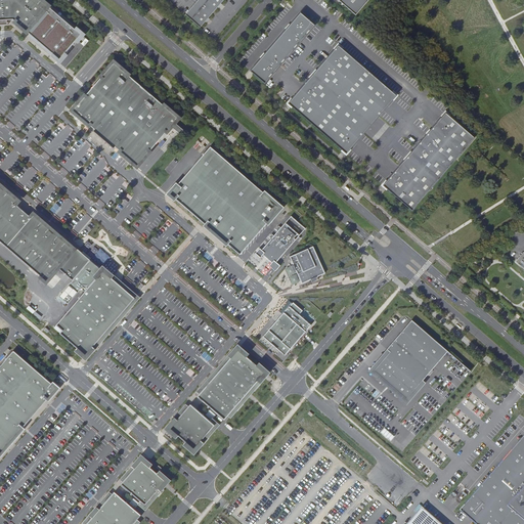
[(0,0),(0,19),(12,19),(27,31),(48,6),(41,0),(0,0)]
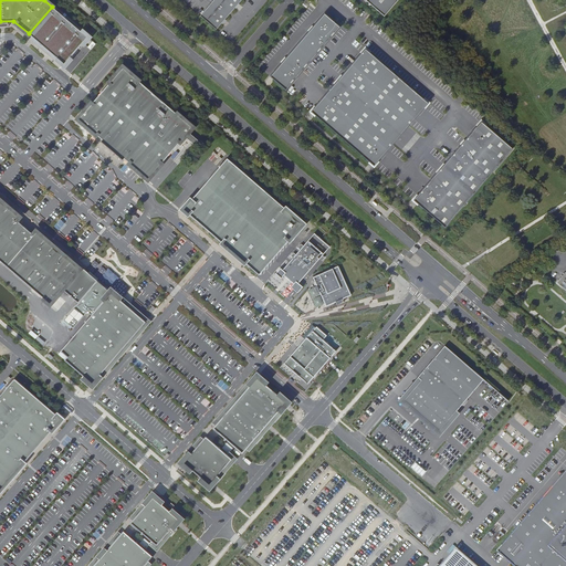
[(213,0),(200,16),(216,30),(241,0),(213,0)]
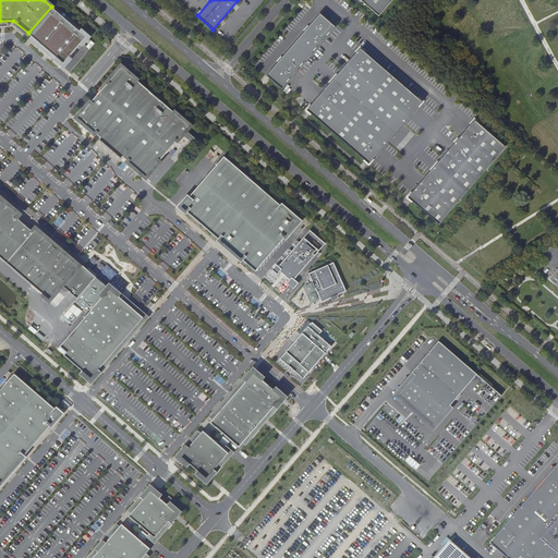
[(360,0),(378,16),(392,0),(360,0)]
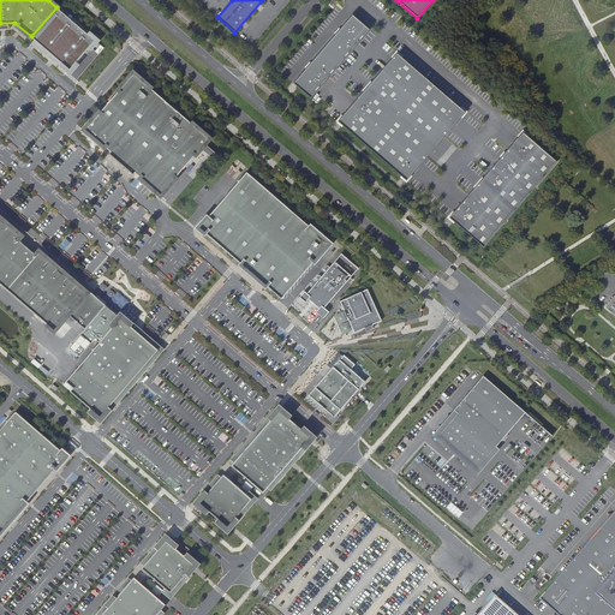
[(293,83),(311,97),(370,30),(353,15),(293,83)]
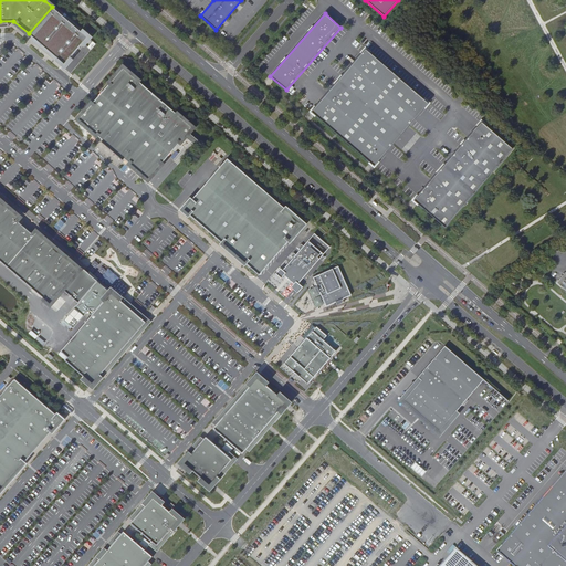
[(311,112),(374,166),(428,103),(366,49),(311,112)]
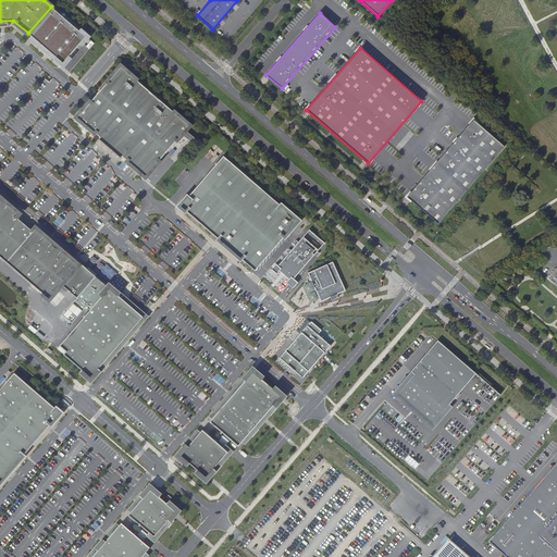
[(121,66),(77,118),(100,137),(99,139),(121,158),(122,156),(146,176),(182,135),(185,130),(189,125),(121,66)]
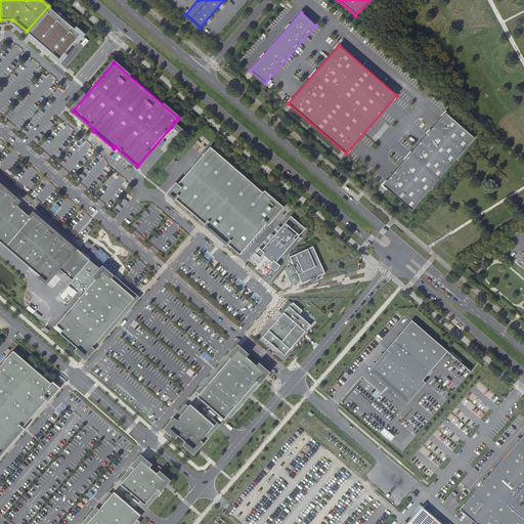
[(383,185),(412,211),(475,137),(445,113),(383,185)]
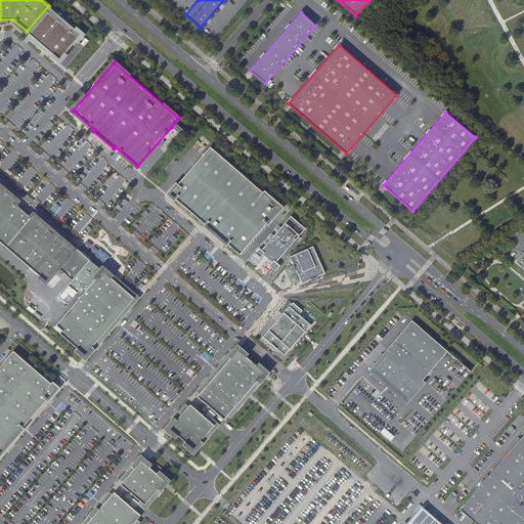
[(174,122),(171,127),(180,134),(183,130),(174,122)]
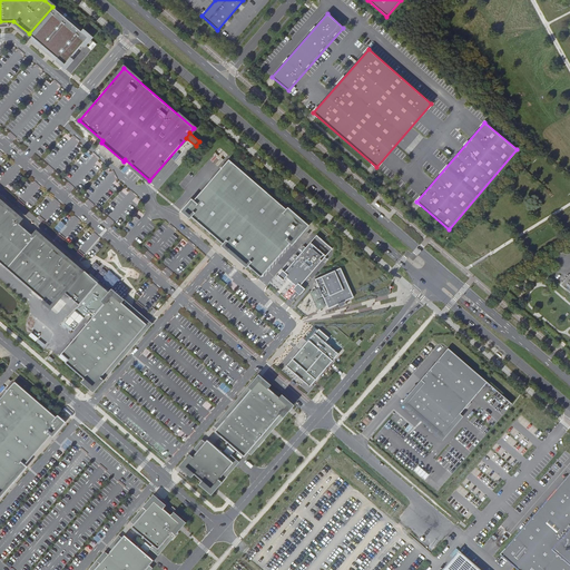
[(308,224),(226,159),(184,209),(259,274),(308,224)]
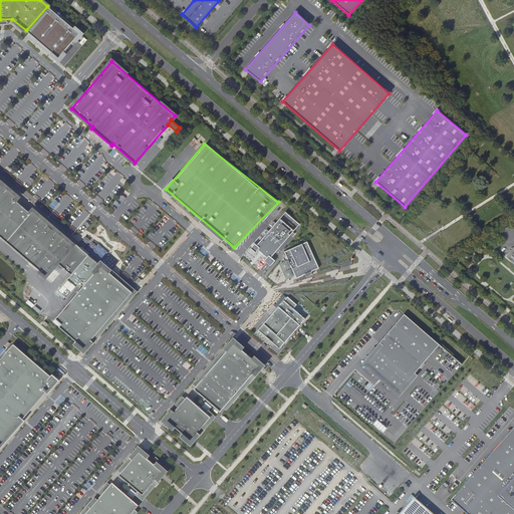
[(0,236),(45,276),(72,245),(59,233),(61,231),(48,220),(46,222),(32,211),(30,214),(15,200),(17,197),(9,191),(11,188),(0,178),(0,236)]
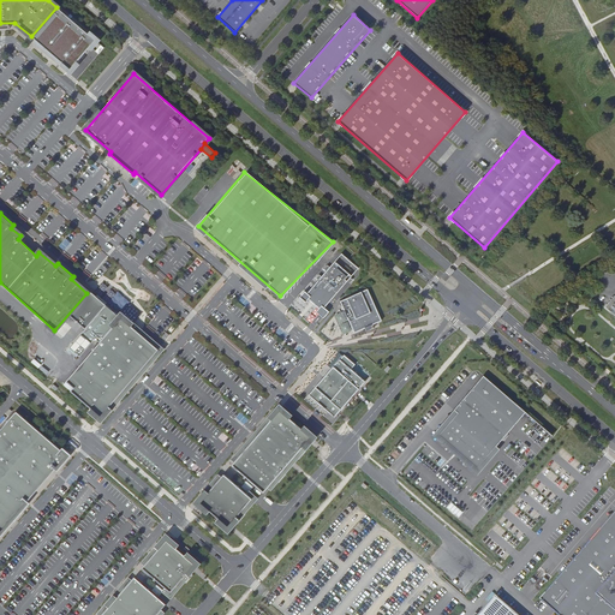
[(352,275),(335,262),(309,293),(305,291),(300,297),(306,302),(310,299),(321,308),(317,311),(322,316),(324,317),(329,311),(328,309),(326,308),(352,275)]
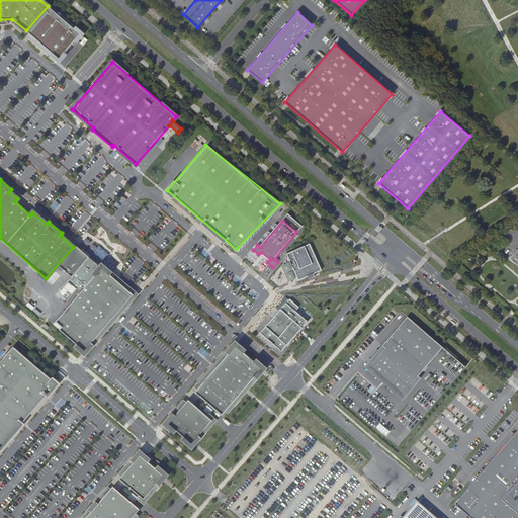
[(322,270),(311,244),(286,254),(297,280),(322,270)]
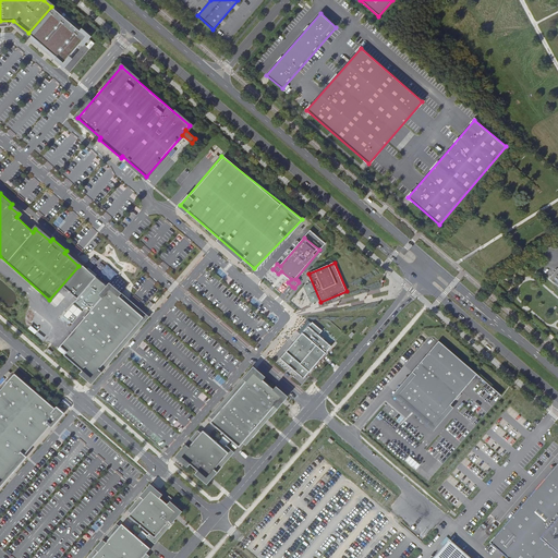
[(557,266),(546,281),(557,291),(557,266)]
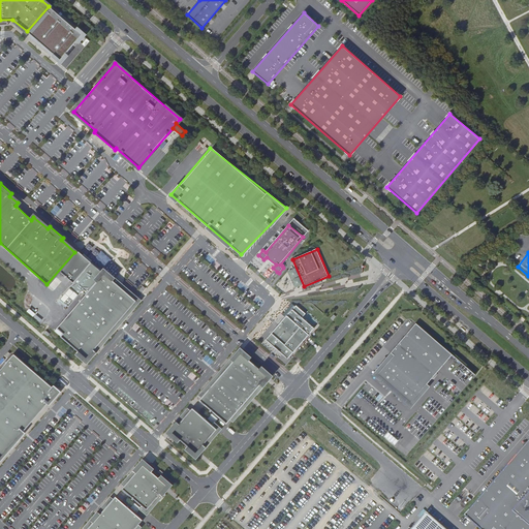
[(115,277),(102,266),(96,273),(90,280),(94,283),(71,309),(56,328),(61,333),(58,336),(74,350),(70,354),(81,364),(92,350),(89,347),(132,298),(112,280),(115,277)]
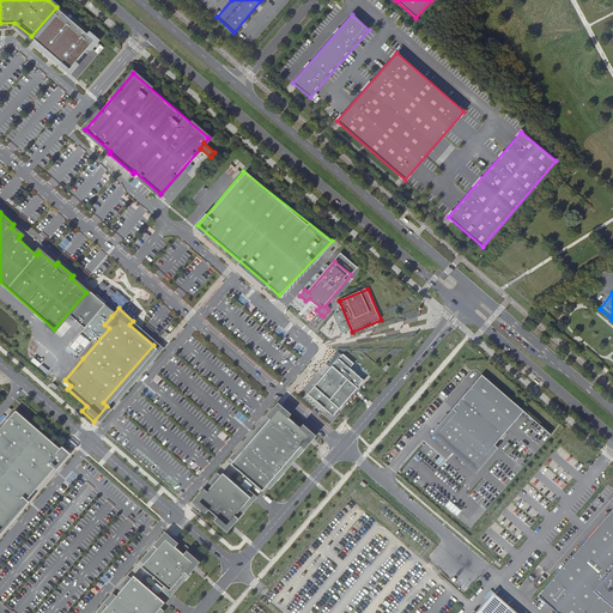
[(341,357),(328,372),(354,395),(368,381),(341,357)]
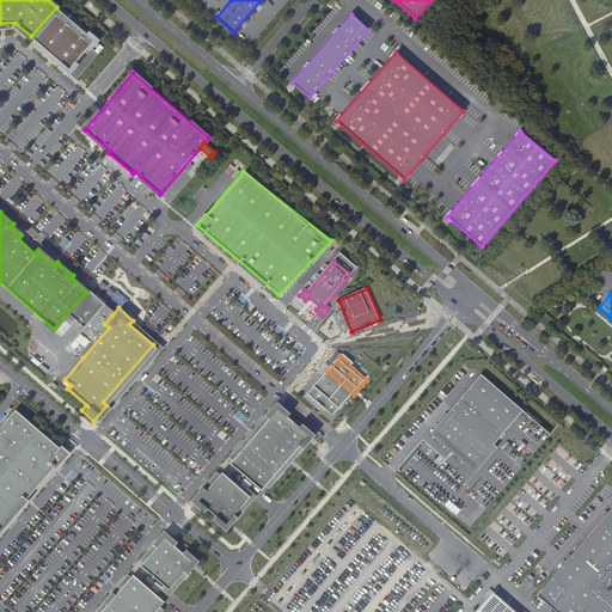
[(527,410),(484,369),(434,428),(476,464),(527,410)]
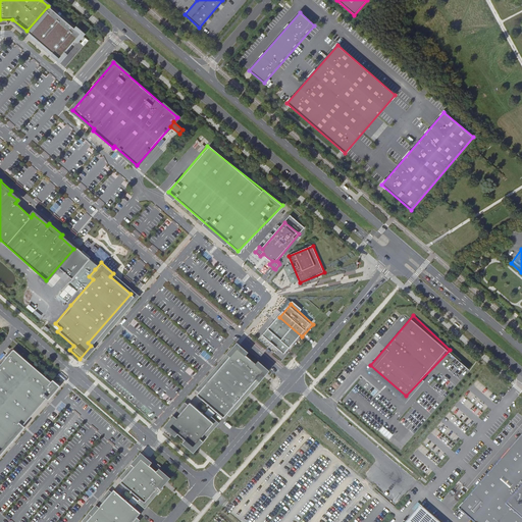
[(279,317),(262,336),(284,356),(302,336),(279,317)]
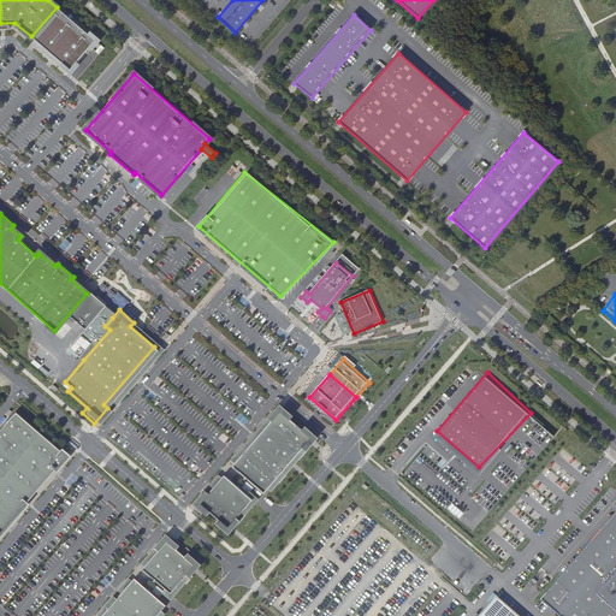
[(289,414),(277,402),(264,418),(268,421),(231,465),(262,492),(313,436),(300,425),(297,427),(286,418),(289,414)]
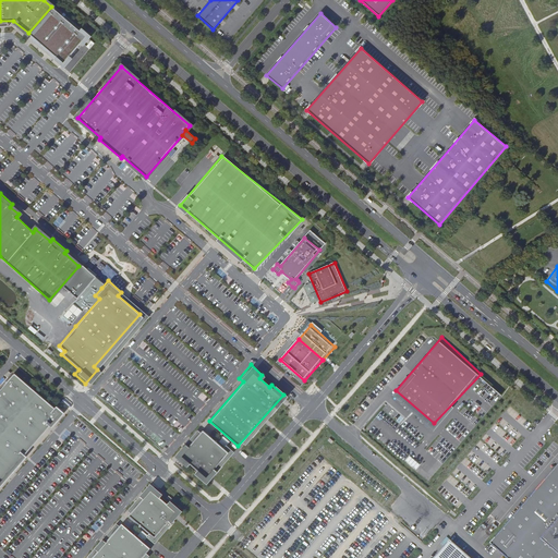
[(0,485),(61,414),(14,374),(0,390),(0,485)]
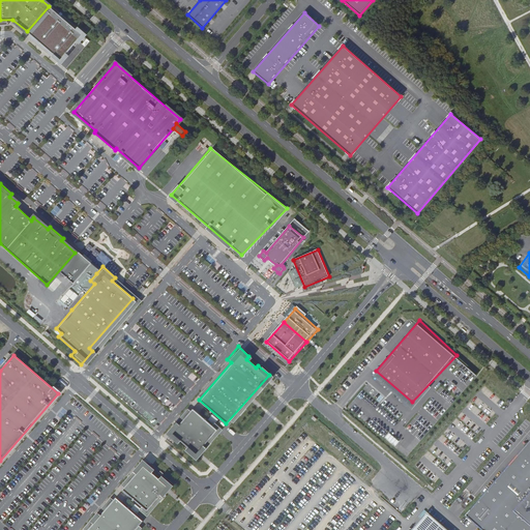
[(207,356),(204,359),(209,365),(212,362),(207,356)]
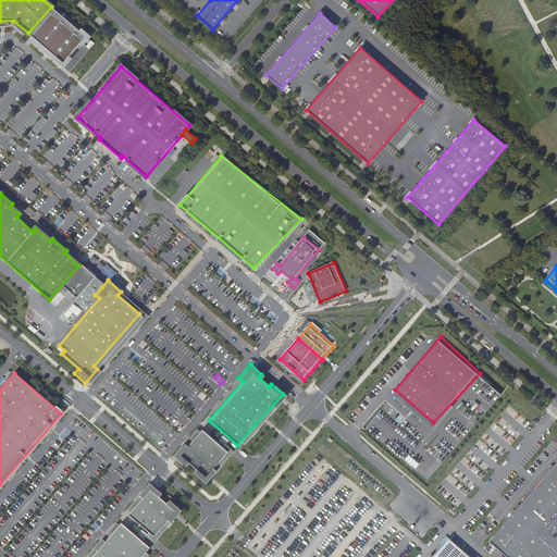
[(485,392),(489,398),(485,399),(489,404),(500,398),(495,386),(485,392)]
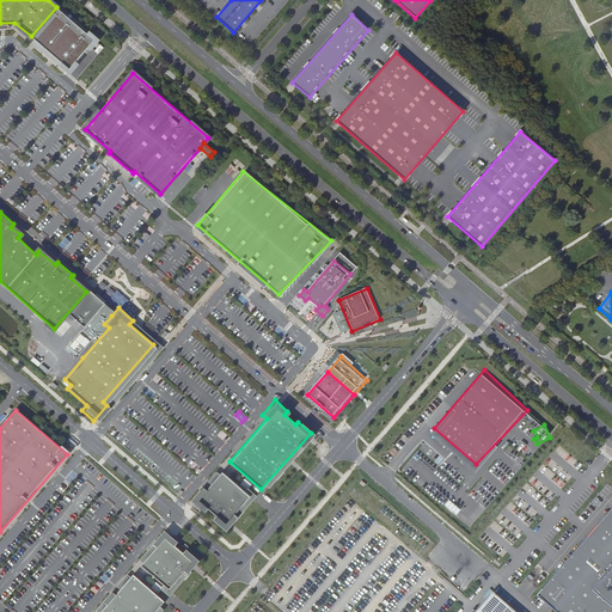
[(250,495),(222,471),(204,493),(201,489),(190,502),(224,531),(237,516),(233,513),(250,495)]
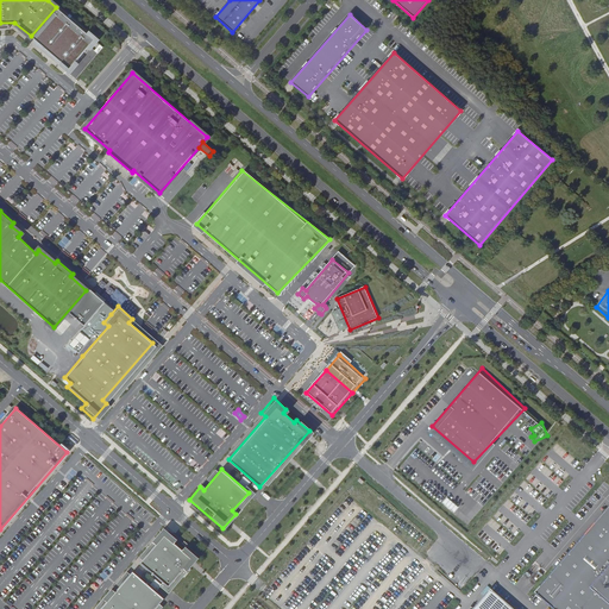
[(453,512),(458,507),(447,498),(444,503),(453,512)]
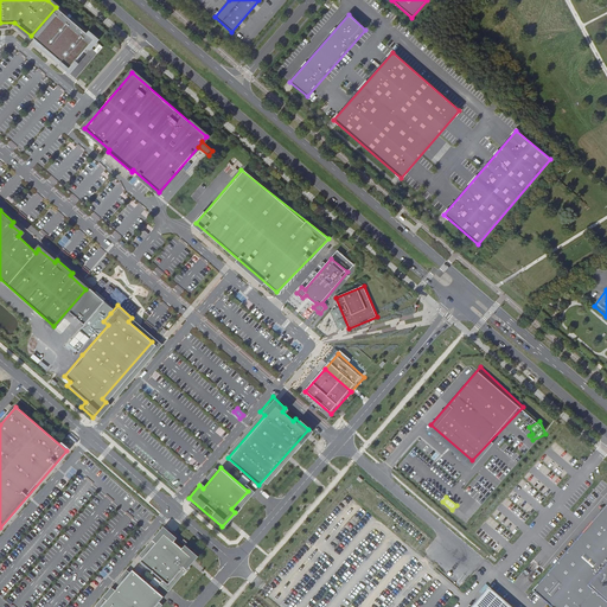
[(606,606),(606,504),(532,590),(550,606),(606,606)]
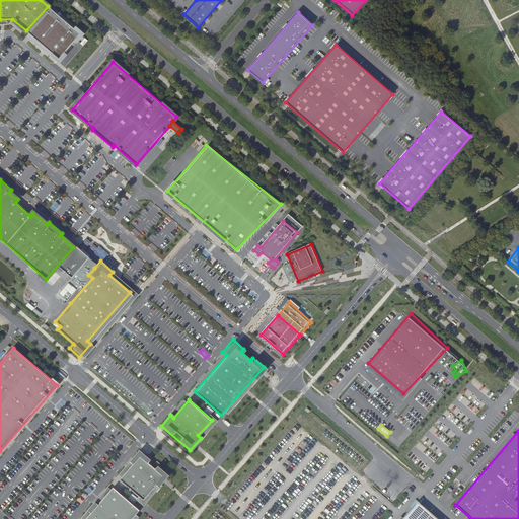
[(164,477),(141,457),(120,480),(144,501),(164,477)]
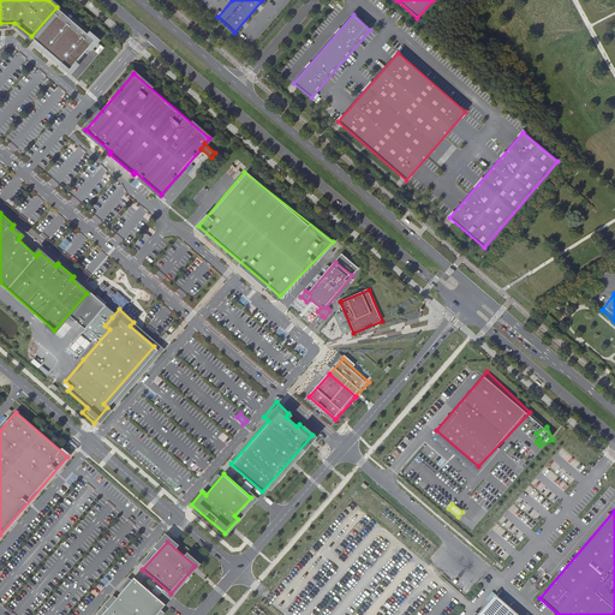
[(320,583),(333,568),(324,561),(311,575),(320,583)]
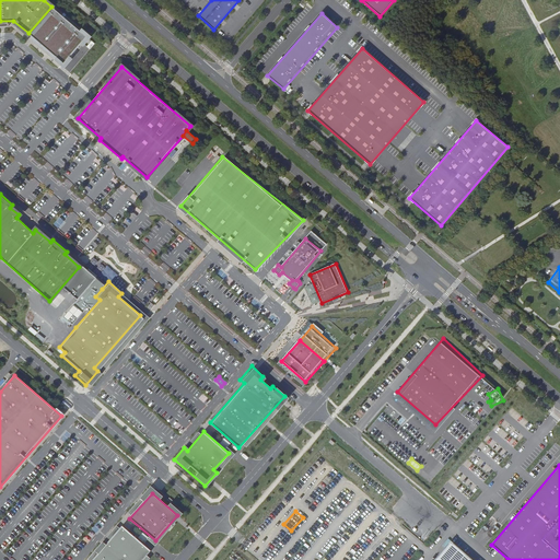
[(97,522),(91,529),(95,533),(102,525),(97,522)]
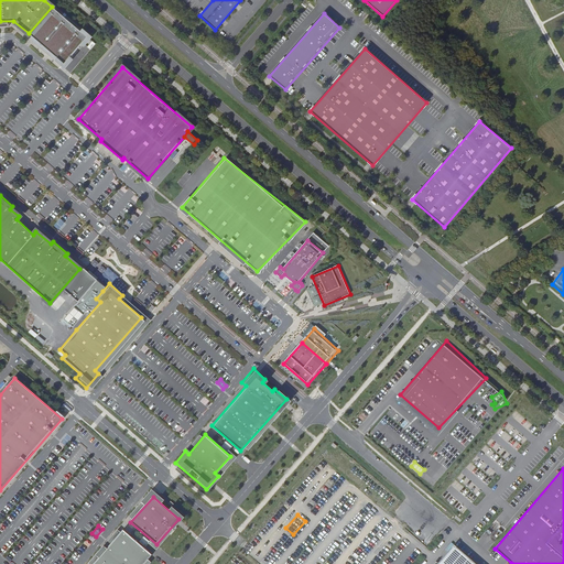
[(122,532),(94,563),(143,563),(151,556),(122,532)]
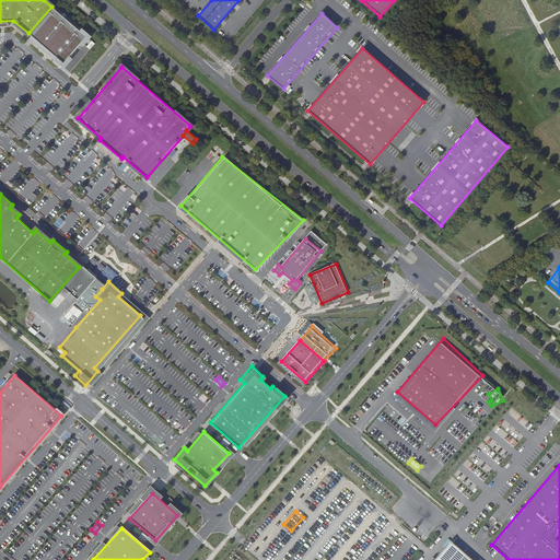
[(471,559),(451,541),(434,559),(471,559)]
